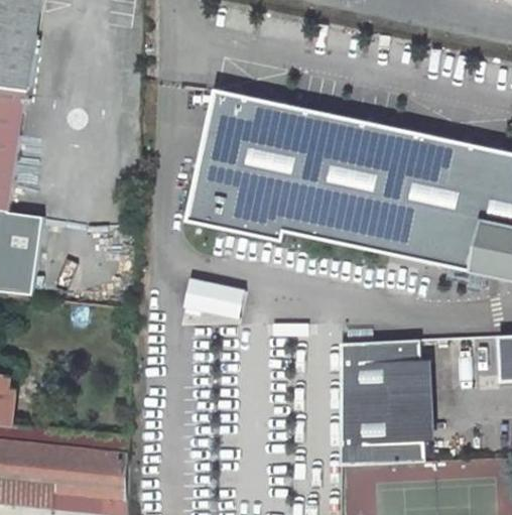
[(0,210),(8,212),(40,0),(0,0),(0,210)]
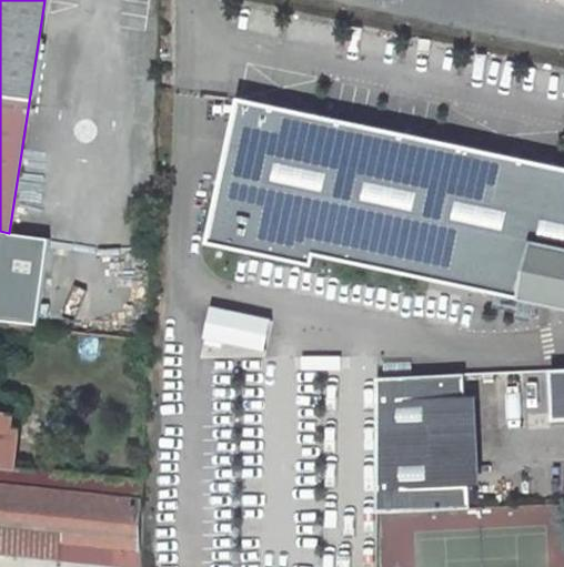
[(563,166),(239,99),(207,245),(314,267),(315,256),(563,309),(563,166)]
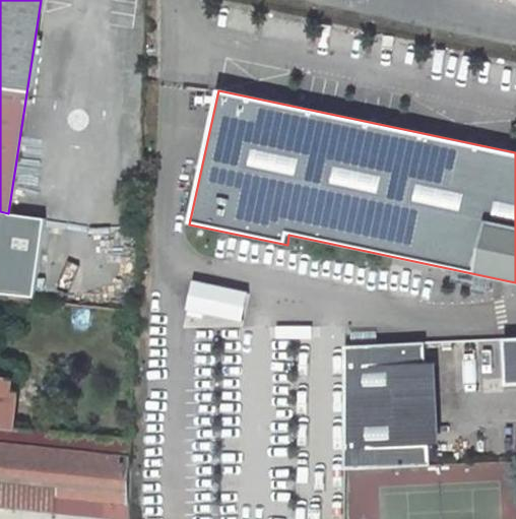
[(0,292),(31,296),(44,218),(8,213),(0,211),(0,292)]
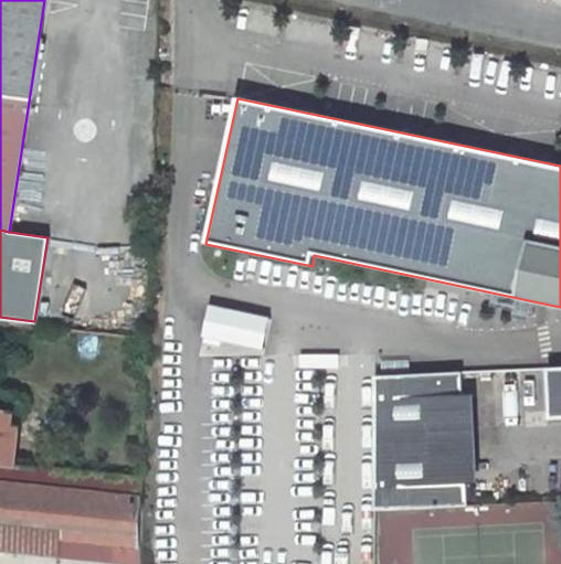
[(261,351),(267,316),(207,304),(203,319),(196,354),(261,351)]
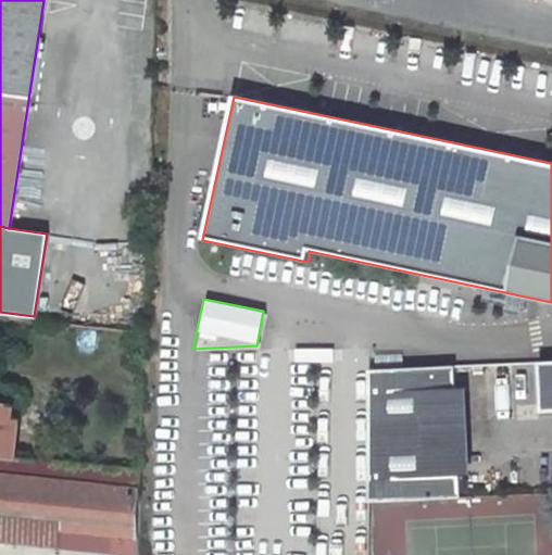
[(551,410),(551,360),(536,361),(538,411),(551,410)]
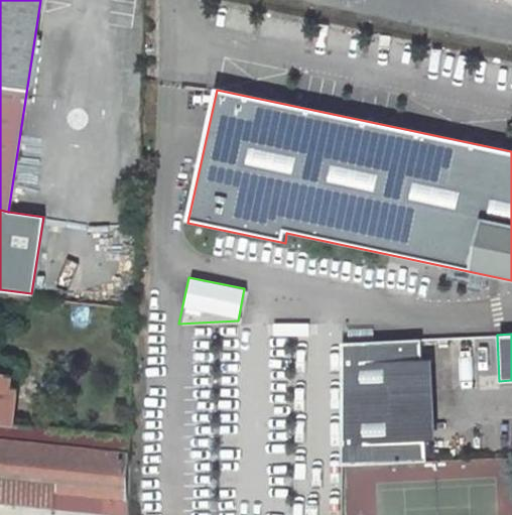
[(341,342),(346,465),(424,461),(424,441),(434,441),(432,360),(417,361),(418,340),(341,342)]
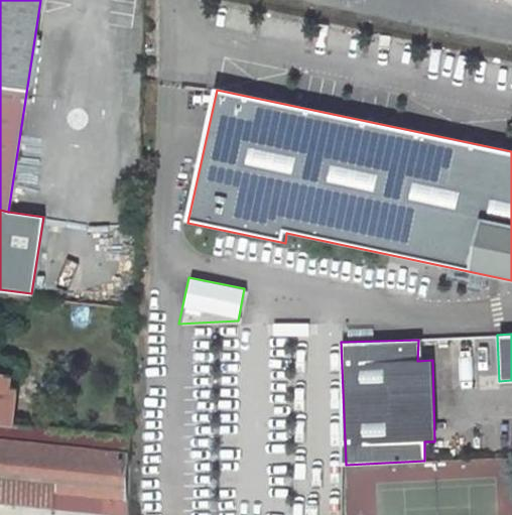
[(10,376),(0,375),(0,423),(5,424),(10,376)]
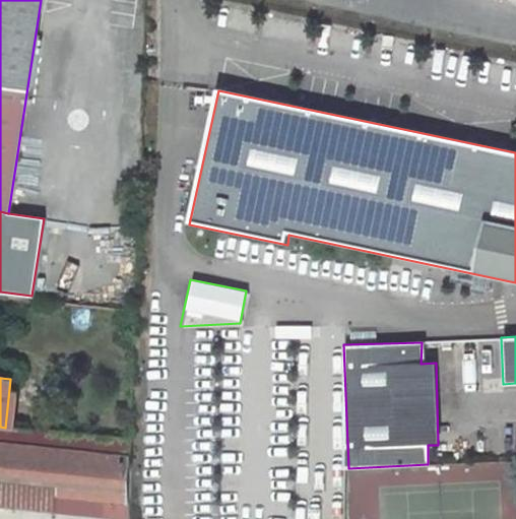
[(0,506),(102,518),(128,518),(131,440),(5,428),(0,427),(0,506)]
